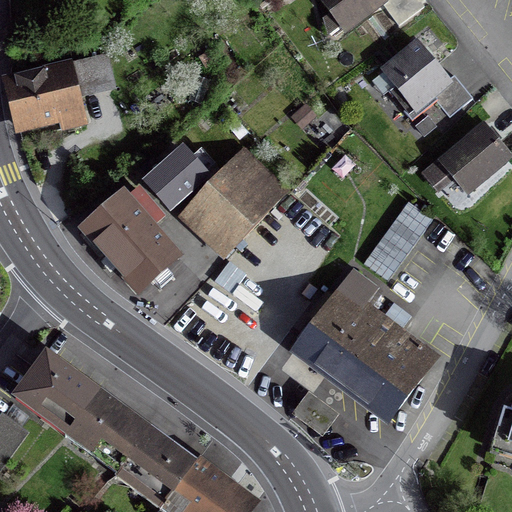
[(379,0),(319,0),(342,31),(381,2),(379,0)]
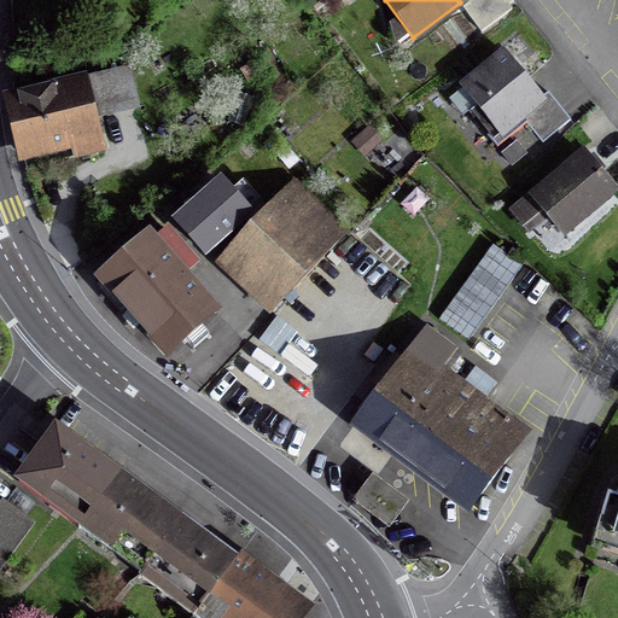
[(501,0),(466,0),(461,4),(482,31),(509,11),(501,0)]
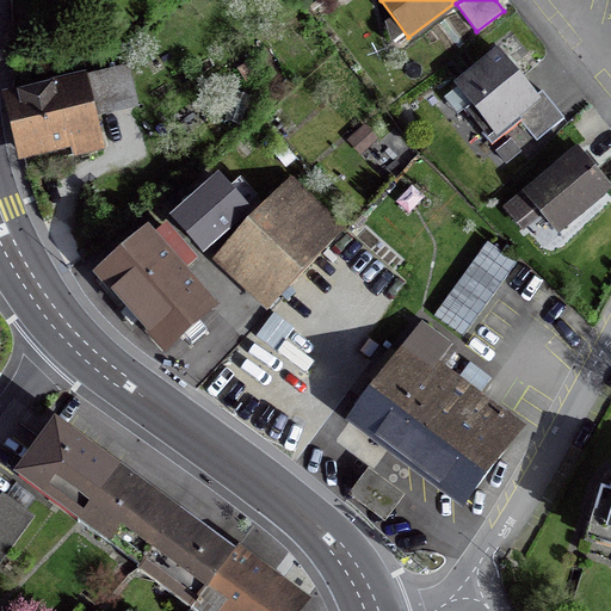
[(489,148),(519,124),(535,143),(562,121),(541,93),(534,99),(498,55),(456,88),(470,105),(462,112),(489,148)]
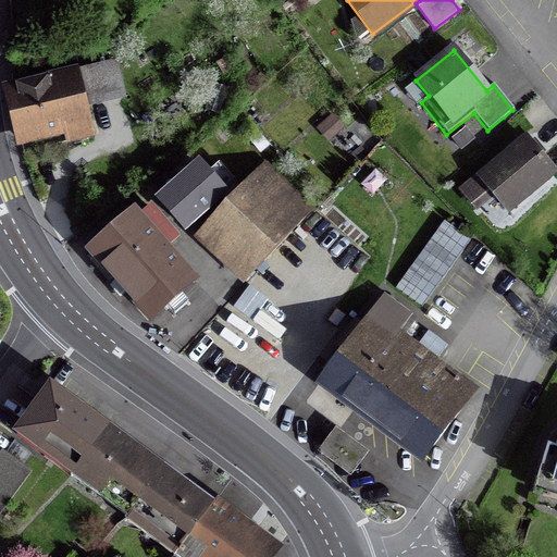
[(73,76),(5,93),(17,140),(85,124),(73,76)]
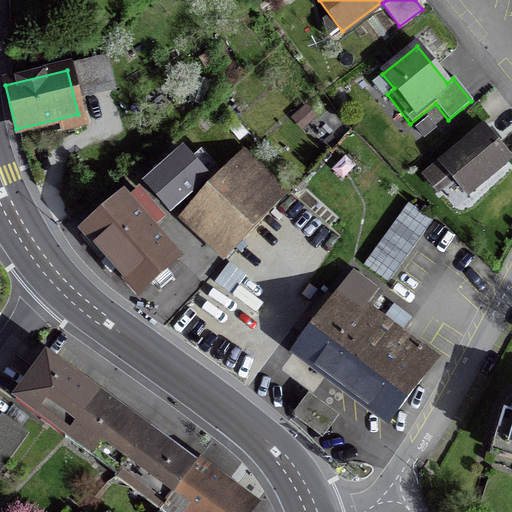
[(465,195),(508,160),(483,130),(440,165),(465,195)]
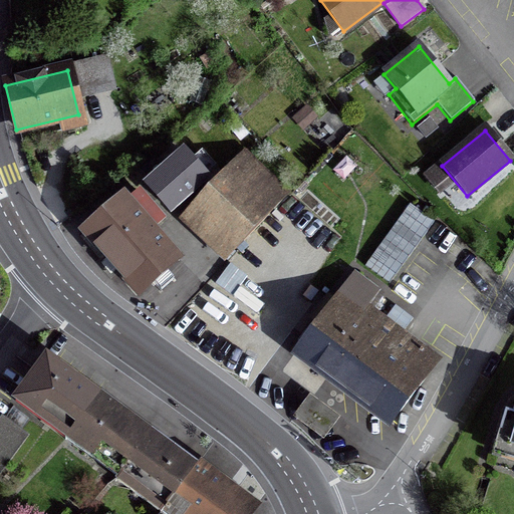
[(205,180),(180,152),(145,183),(170,211),(205,180)]
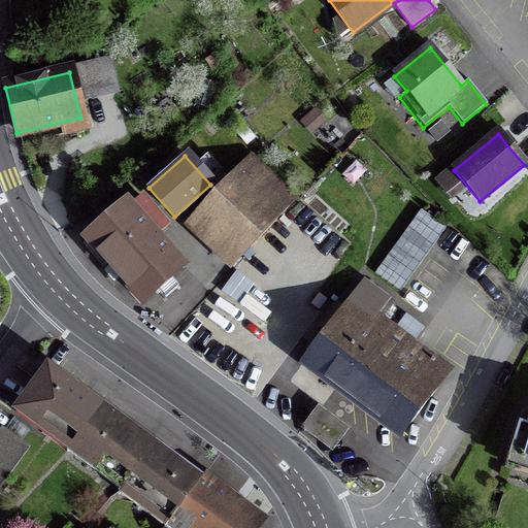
[(250,158),(195,216),(240,258),(294,200),(250,158)]
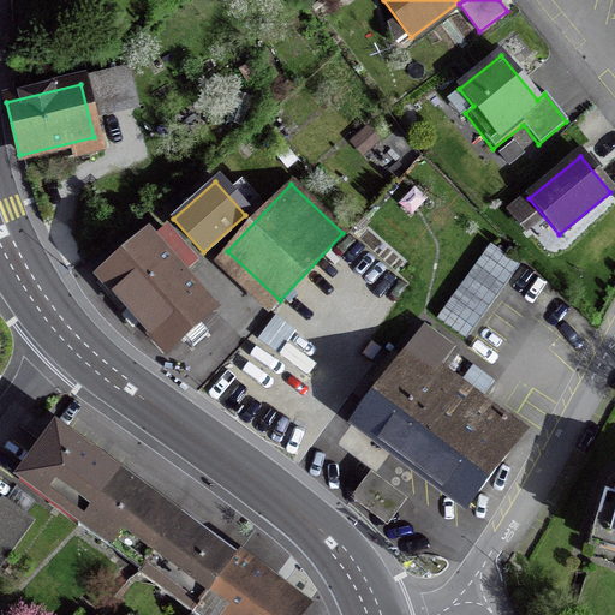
[(147,237),(99,280),(163,353),(212,311),(147,237)]
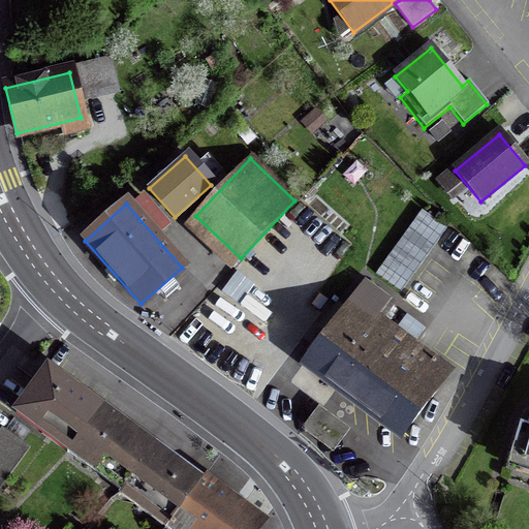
[(364,284),(303,364),(401,437),(449,372),(423,352),(380,320),(392,305),(364,284)]
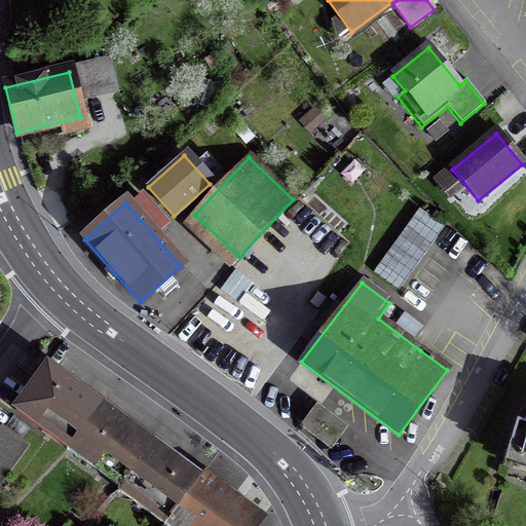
[(86,396),(46,367),(15,410),(16,411),(19,408),(70,445),(65,451),(66,452),(70,446),(122,484),(117,491),(117,492),(121,487),(136,497),(132,502),(149,515),(153,511),(166,520),(162,525),(164,525),(199,479),(176,461),(152,444),(143,437),(100,406),(86,396)]
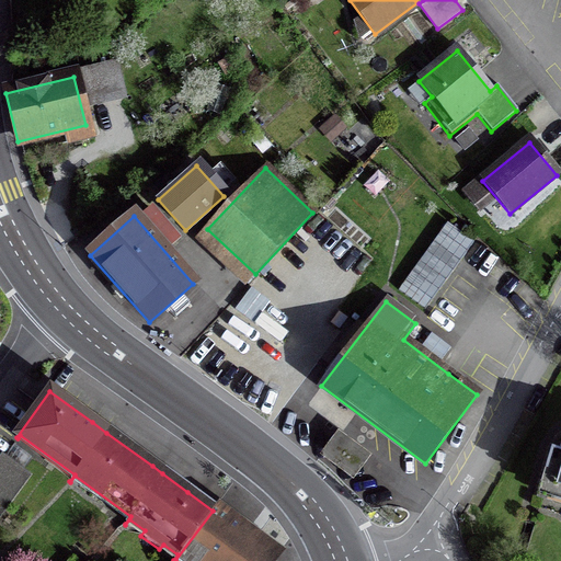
[(336,433),(319,457),(352,481),(369,457),(336,433)]
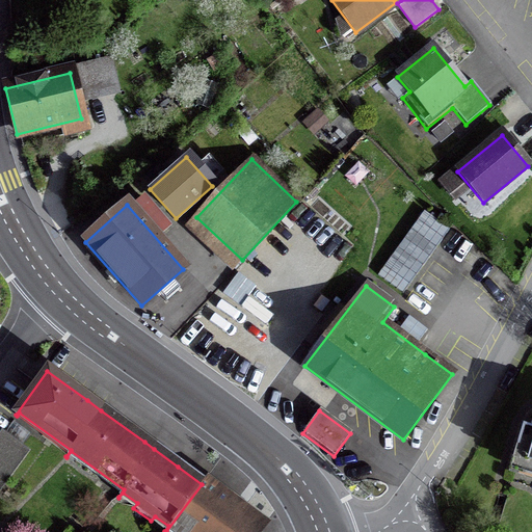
[(531,421),(529,431),(522,429),(516,449),(524,451),(519,468),(531,471),(531,421)]
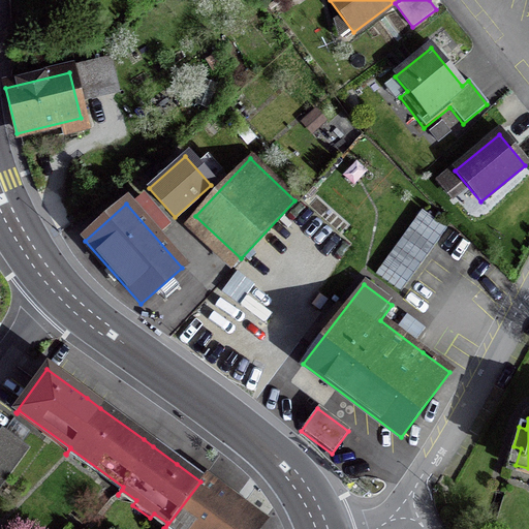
[(0,485),(27,449),(1,431),(0,432),(0,485)]
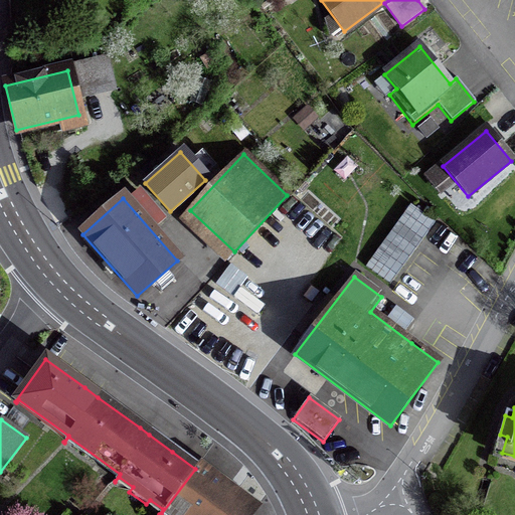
[(196,467),(195,469),(161,514),(160,514),(248,514),(253,509),(196,467)]
